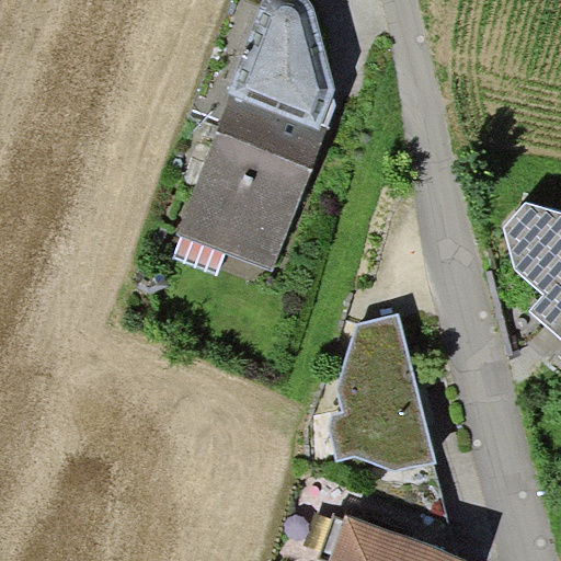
[(226,254),(272,268),(336,101),(315,9),(310,6),(307,0),(263,0),(261,7),(243,54),(240,53),(227,92),(230,93),(176,237),(181,238),(226,254)]
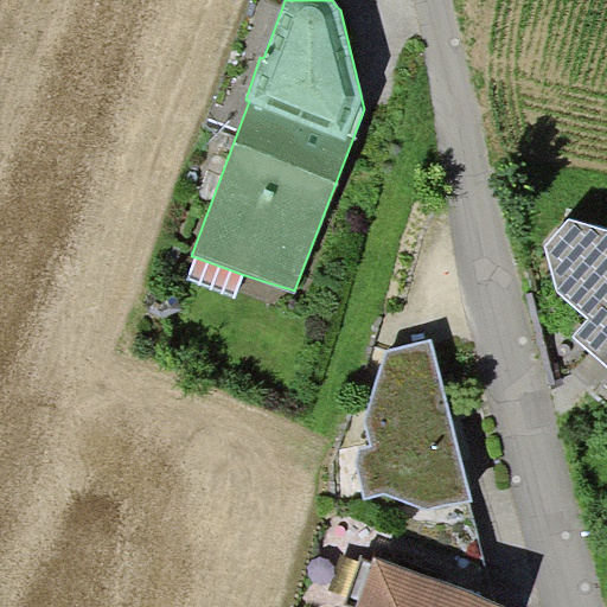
[(576,332),(606,358),(606,225),(569,217),(545,241),(557,287),(590,314),(576,332)]
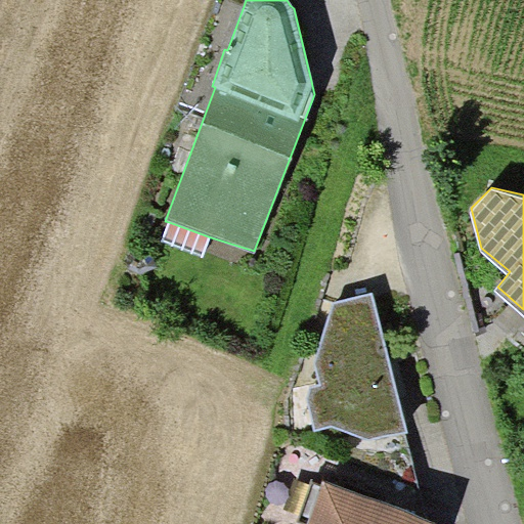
[(204,257),(211,237),(169,222),(162,242),(204,257)]
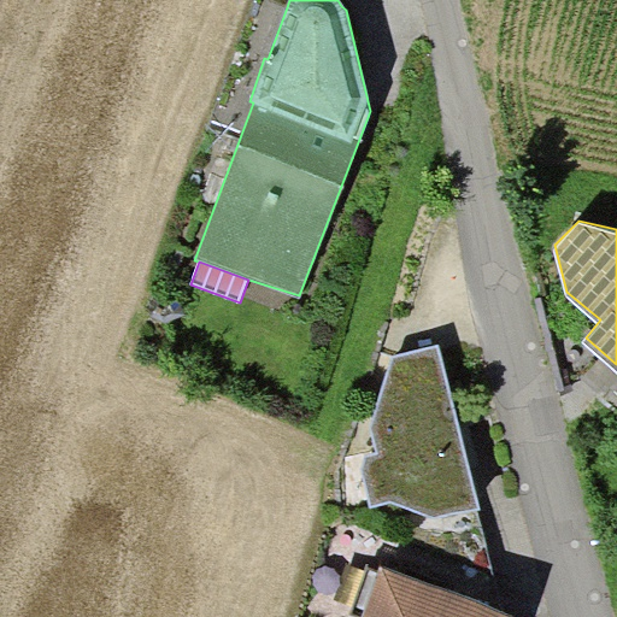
[(435,516),(482,505),(439,345),(393,357),(371,428),(380,452),(366,454),(363,469),(372,506),(393,500),(435,516)]
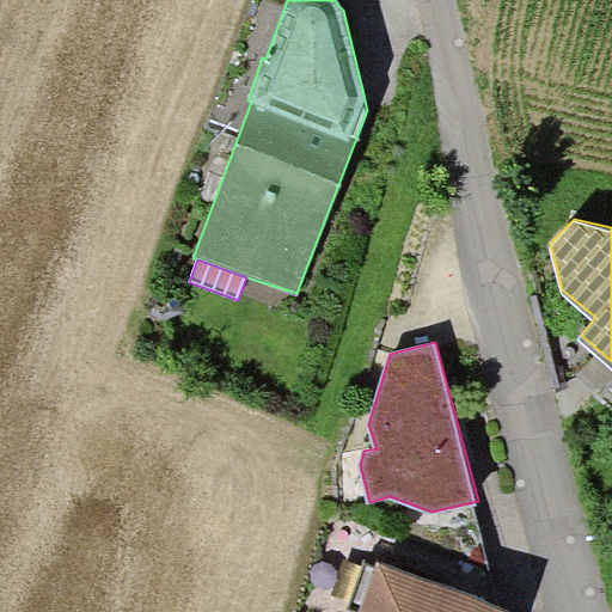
[(362,611),(512,611),(380,563),(362,611)]
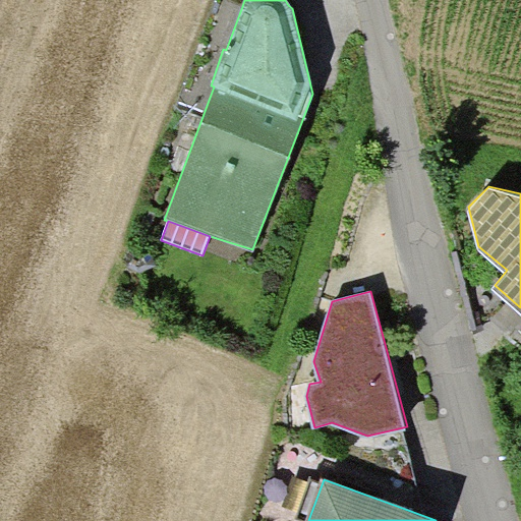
All buildings are outlined.
